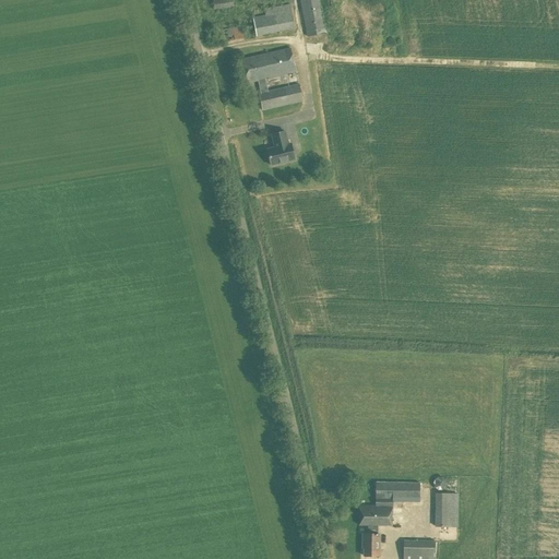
[(212,0),(214,9),(234,6),(233,0),(212,0)]
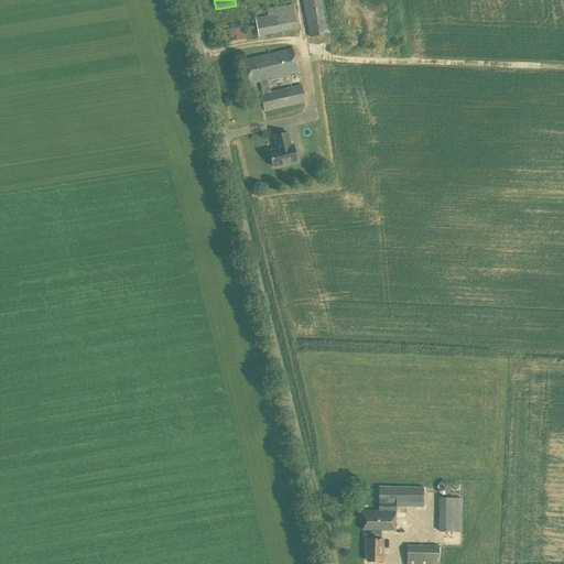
[(311,38),(329,34),(328,29),(322,0),(303,0),(310,32),(311,38)]
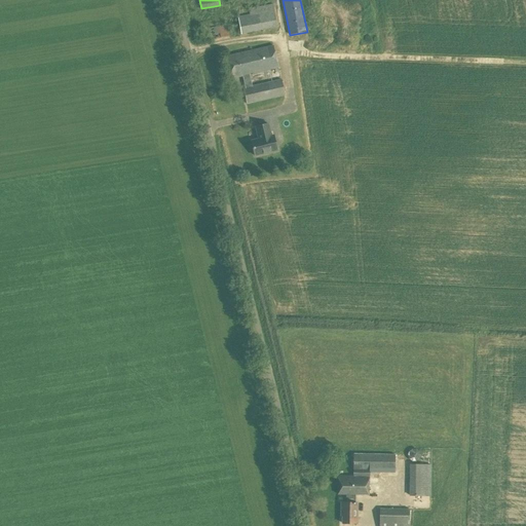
[(241,34),(277,27),(273,4),(249,9),(250,15),(238,17),(241,34)]
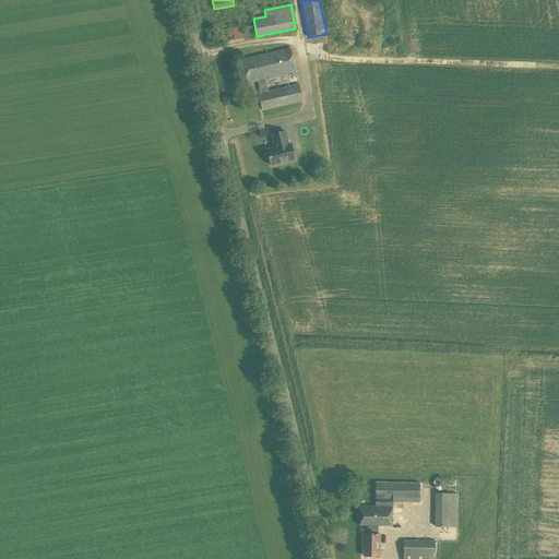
[(215,44),(244,38),(241,26),(213,32),(215,44)]
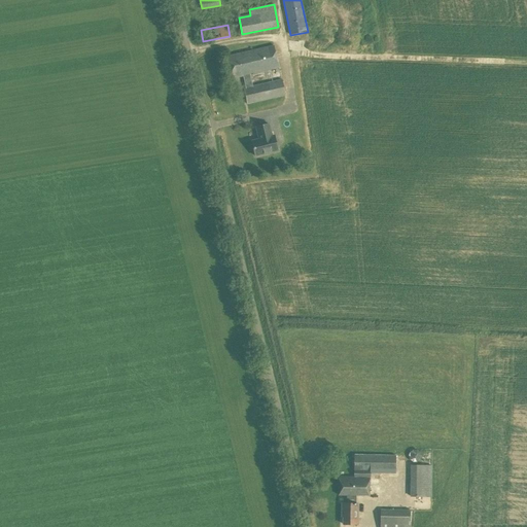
[(292,39),(292,48),(301,47),(301,38),(292,39)]
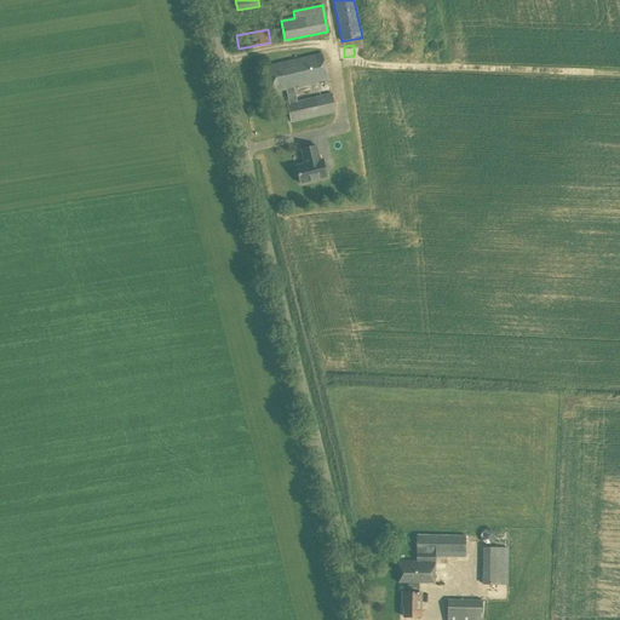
[(274,92),(287,90),(290,103),(287,104),(291,122),(337,112),(332,93),(297,102),(294,87),(328,80),(322,53),(268,67),(274,92)]
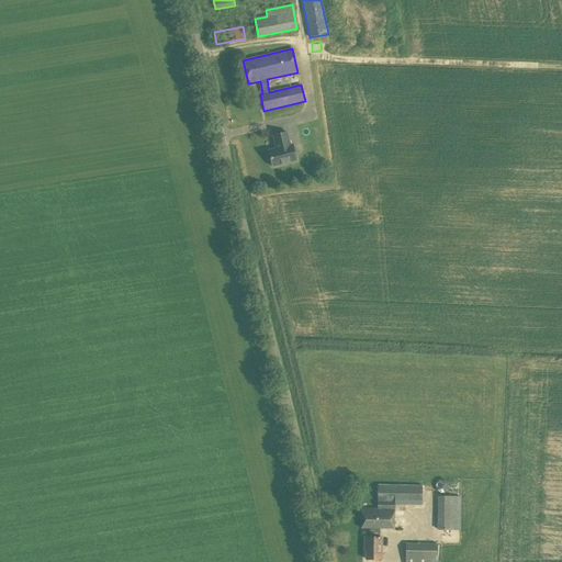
[(288,132),(274,135),(276,144),(277,144),(278,148),(269,150),(272,166),(296,161),(293,145),(290,145),(289,142),(290,141),(288,132)]
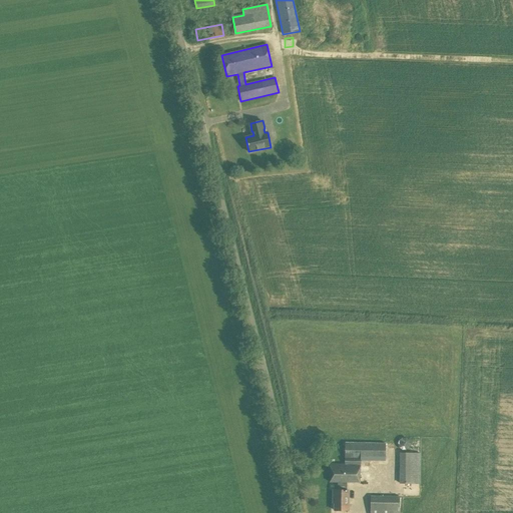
[(345,445),(346,458),(362,457),(362,460),(384,459),(383,443),(345,445)]
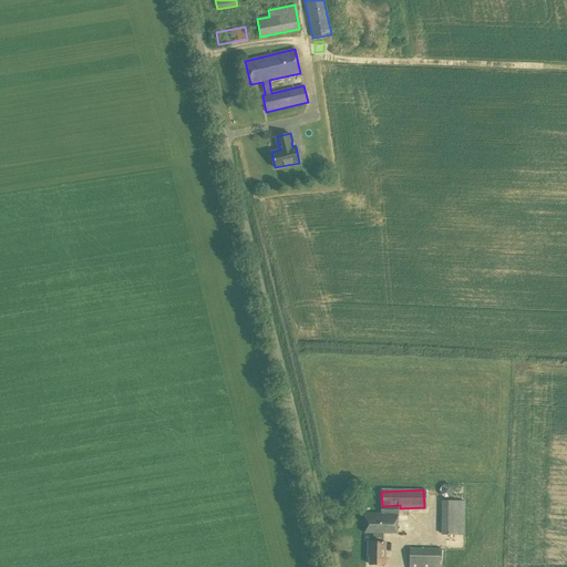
[(464,534),(465,501),(443,501),(442,534),(464,534)]
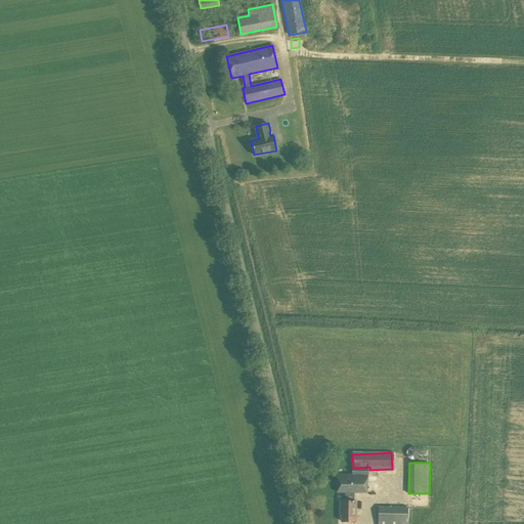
[(342,509),(342,521),(356,521),(356,500),(354,500),(354,492),(367,492),(368,468),(353,468),(353,474),(338,474),(337,492),(345,492),(345,500),(341,500),(341,509),(342,509)]
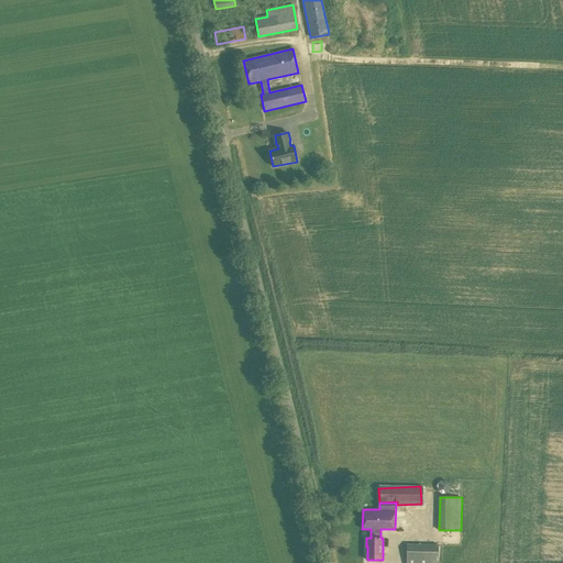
[(407,562),(435,562),(437,559),(439,559),(439,544),(408,544),(407,562)]
